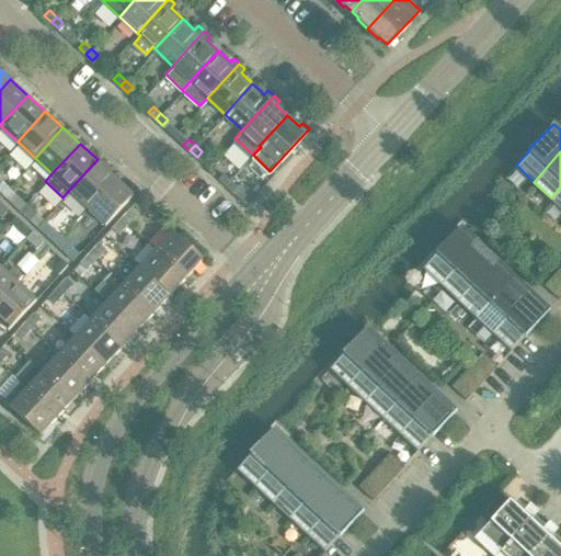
[(87,206),(115,176),(98,159),(69,190),(87,206)]
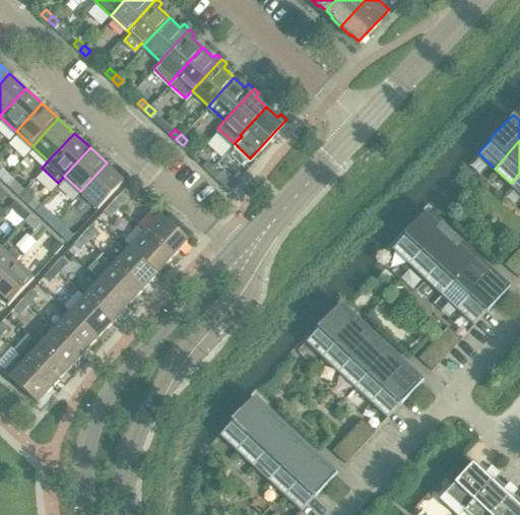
[(213,165),(206,158),(202,164),(208,170),(213,165)]
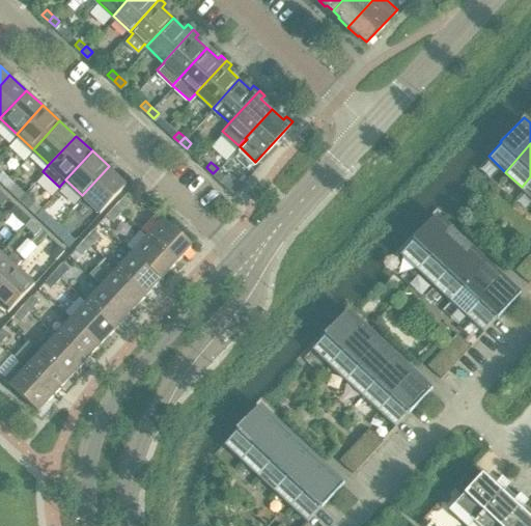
[(100,211),(126,182),(109,166),(82,195),(100,211)]
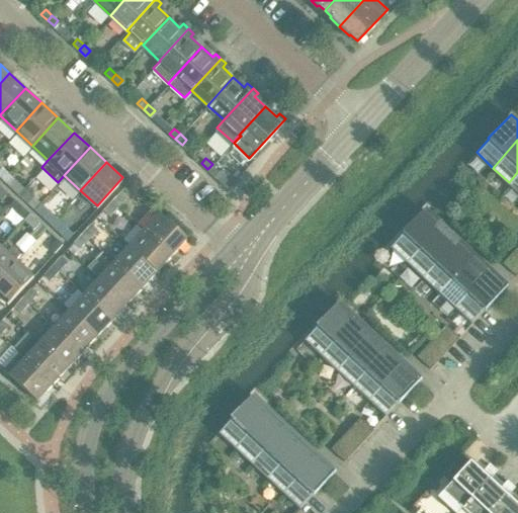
[(213,175),(219,170),(212,164),(207,169),(213,175)]
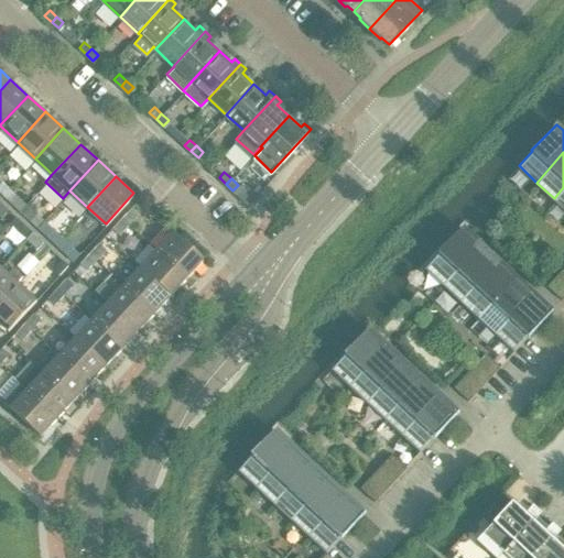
[(563,207),(563,187),(554,198),(563,207)]
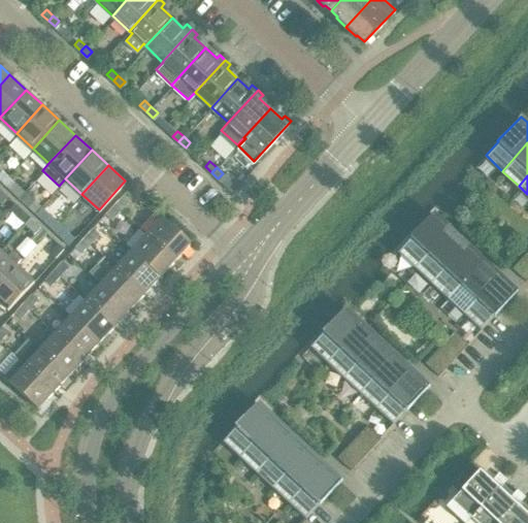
[(25,190),(15,181),(9,188),(19,196),(25,190)]
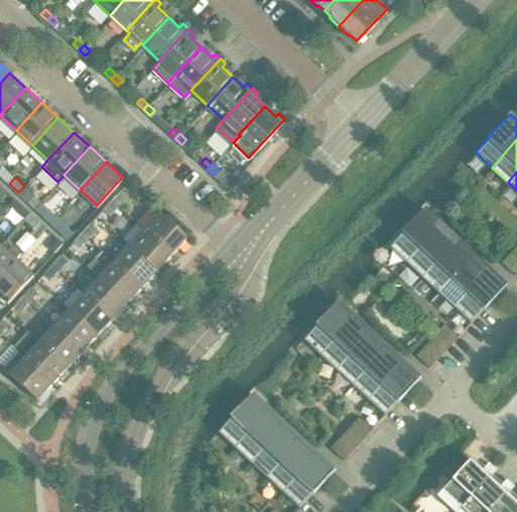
[(27,201),(33,194),(24,186),(18,192),(27,201)]
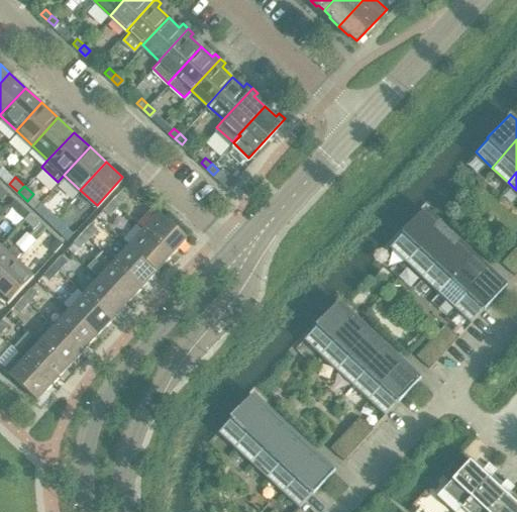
[(117,204),(126,195),(120,189),(111,198),(117,204)]
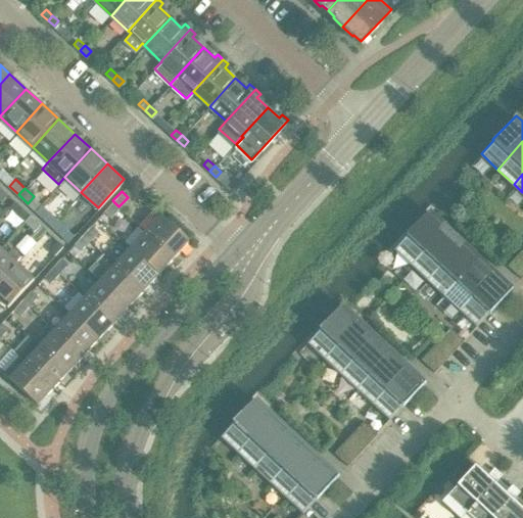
[(110,216),(119,206),(112,200),(104,209),(110,216)]
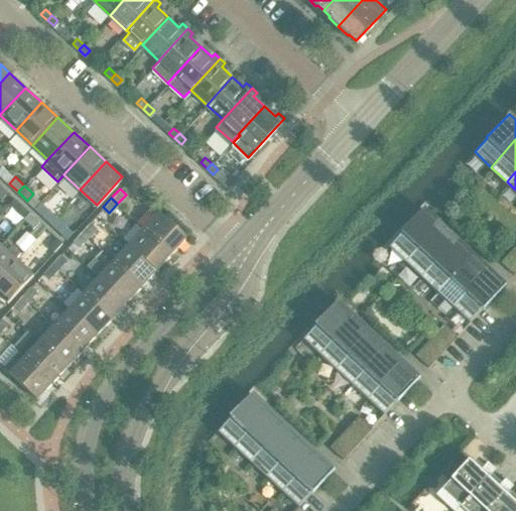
[(30,211),(20,203),(14,209),(24,217),(30,211)]
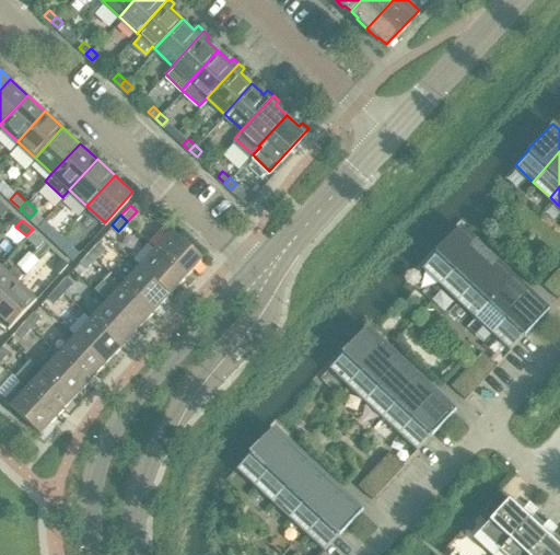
[(440,281),(478,241),(459,223),(434,250),(435,251),(430,256),(430,257),(422,265),(440,281)]
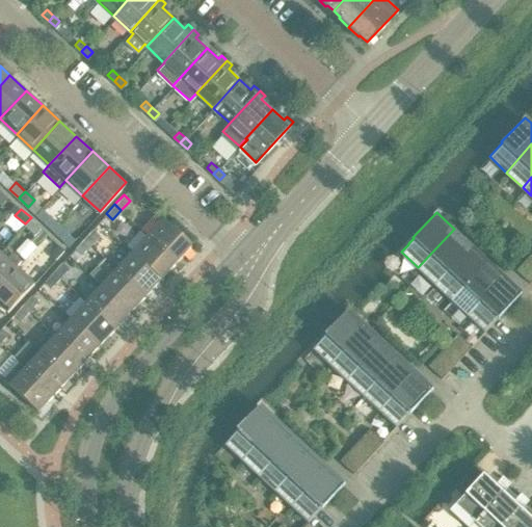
[(51,228),(57,221),(48,213),(42,219),(51,228)]
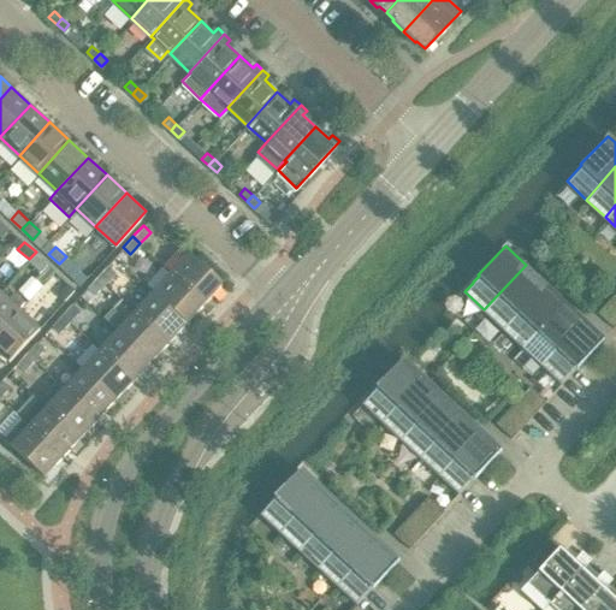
[(221,282),(189,250),(170,271),(203,301),(221,282)]
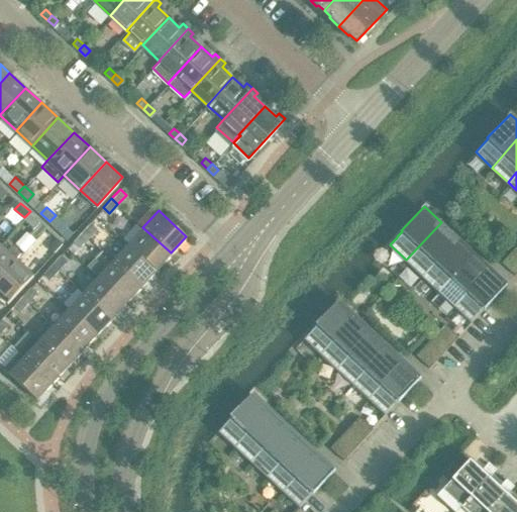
[(33,226),(39,219),(30,211),(24,217),(33,226)]
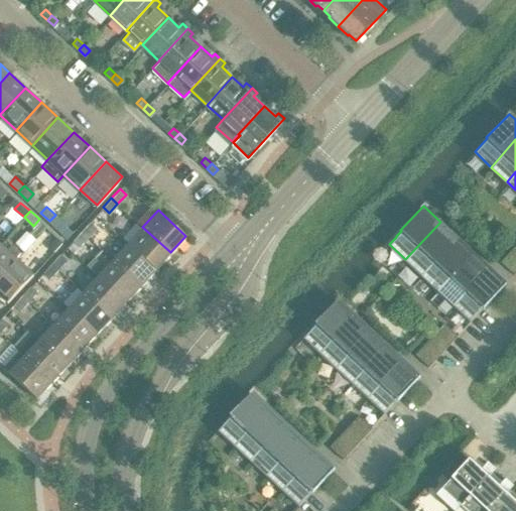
[(66,224),(55,215),(49,221),(59,230),(66,224)]
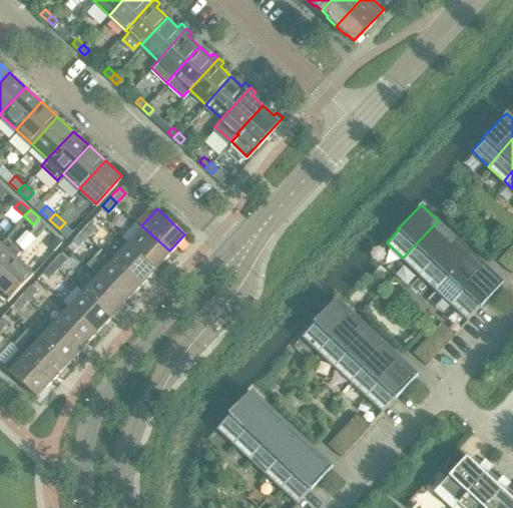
[(87,234),(96,225),(89,219),(81,228),(87,234)]
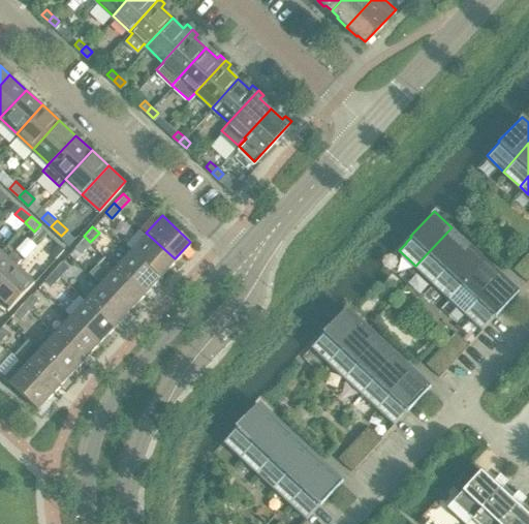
[(432,281),(468,242),(452,227),(415,266),(432,281)]
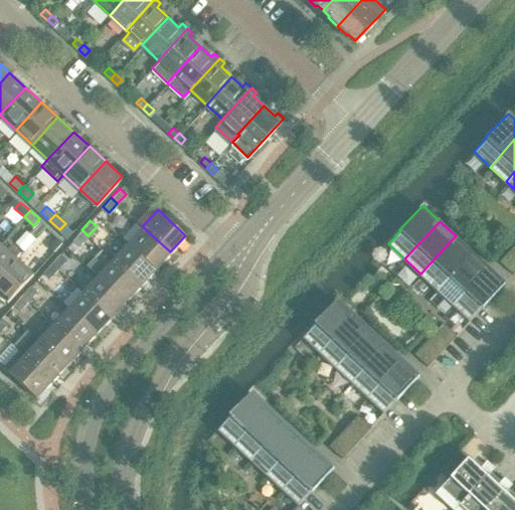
[(170,251),(142,226),(128,242),(155,268),(170,251)]
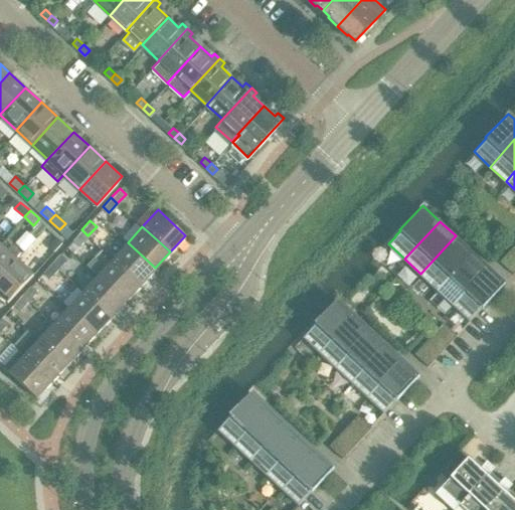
[(79,244),(88,235),(81,229),(72,238),(79,244)]
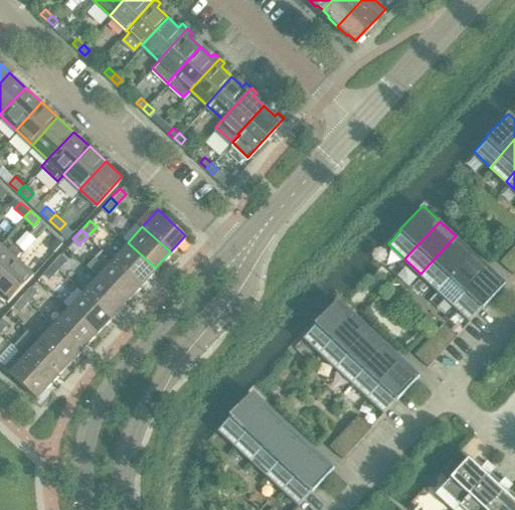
[(62,240),(53,232),(47,238),(56,247),(62,240)]
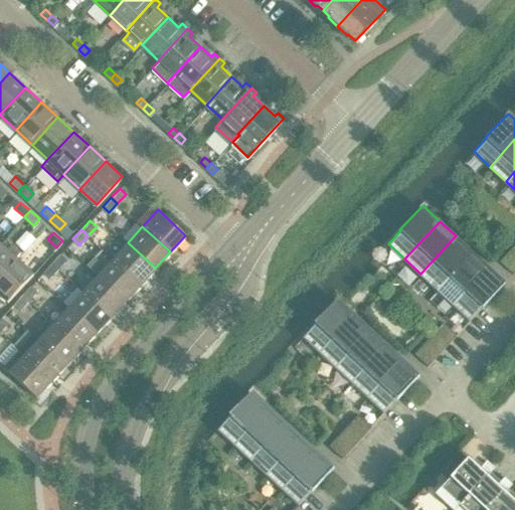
[(437,289),(472,250),(456,235),(420,274),(437,289)]
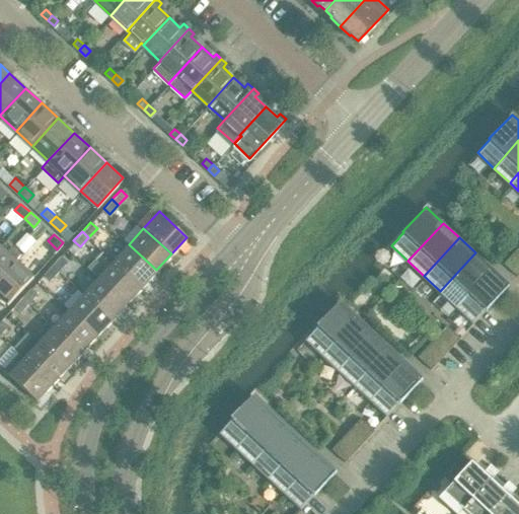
[(0,277),(16,260),(0,244),(0,277)]
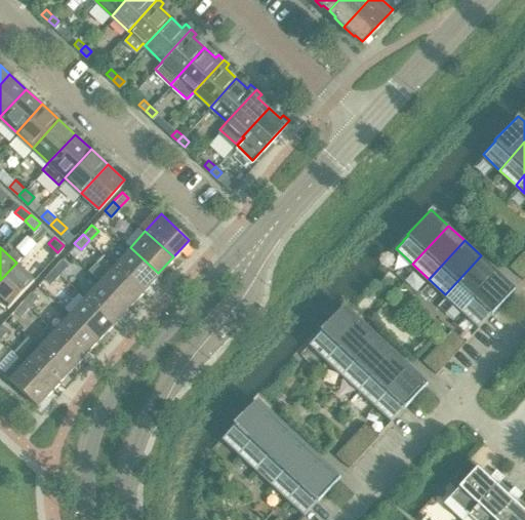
[(158,273),(130,247),(115,263),(143,289),(158,273)]
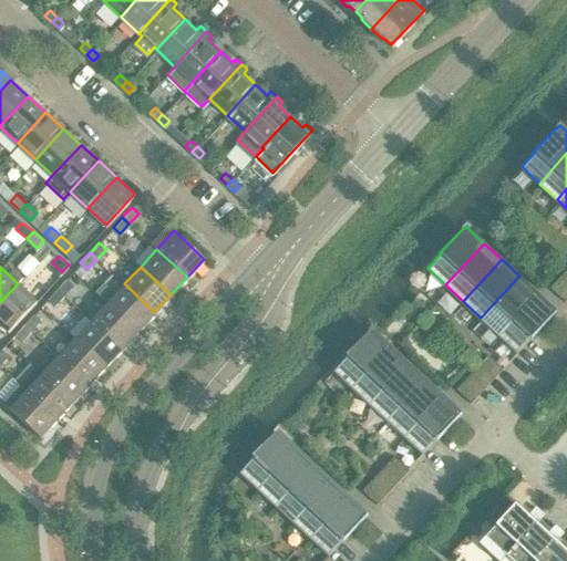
[(566,289),(566,276),(562,271),(556,278),(566,289)]
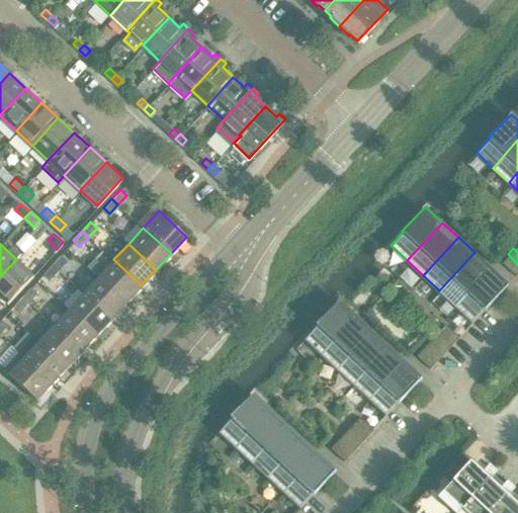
[(455,305),(491,267),(475,252),(439,290),(455,305)]
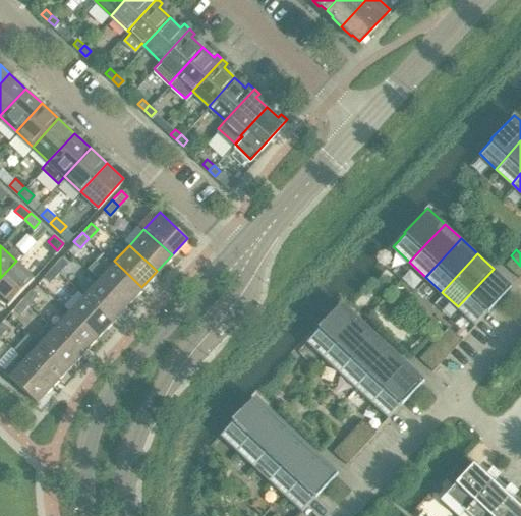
[(59,270),(67,261),(61,254),(52,264),(59,270)]
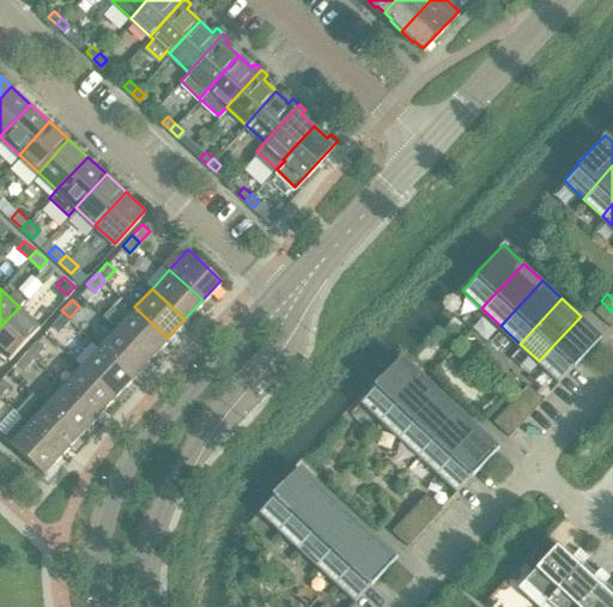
[(610,323),(612,320),(612,313),(601,301),(594,309),(610,323)]
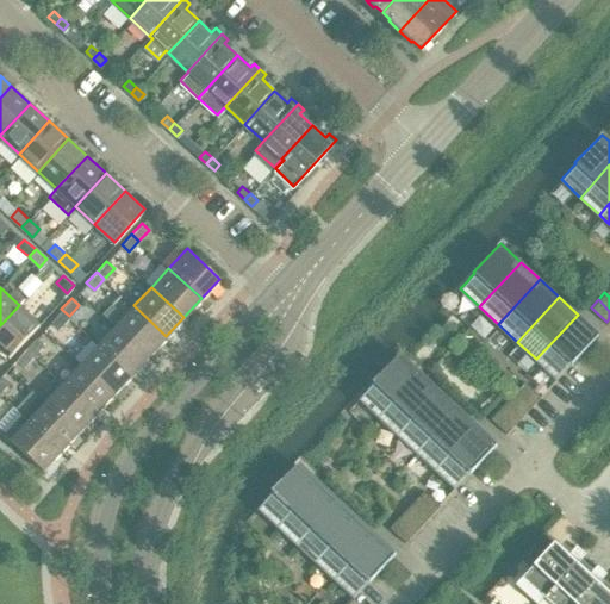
[(134,305),(125,315),(112,302),(103,311),(116,324),(149,355),(166,336),(134,305)]
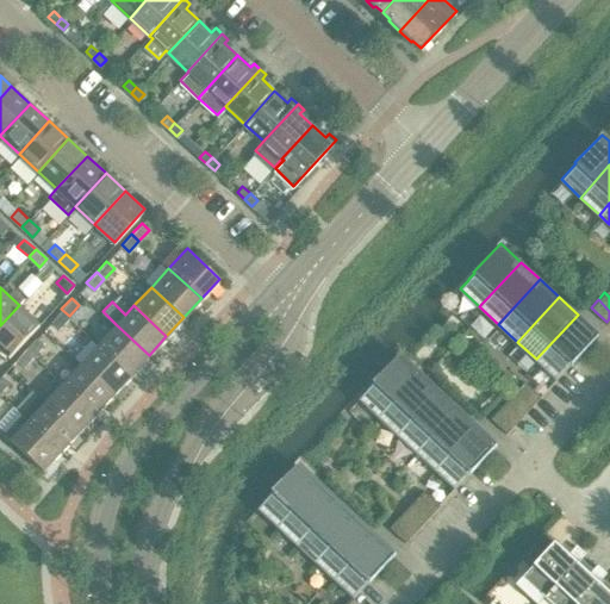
[(0,348),(8,355),(38,323),(19,305),(0,325),(0,348)]
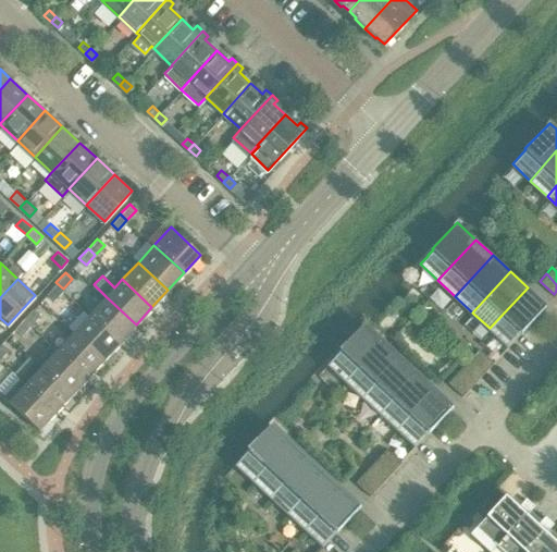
[(53,298),(63,289),(56,282),(47,292),(53,298)]
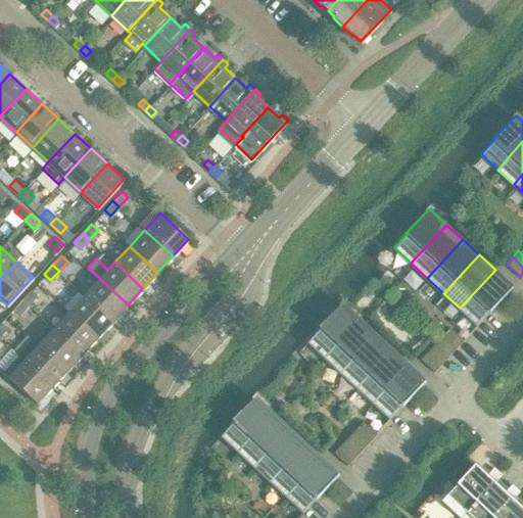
[(489,311),(511,287),(512,286),(495,270),(460,308),(476,324),(488,310),(489,311)]
